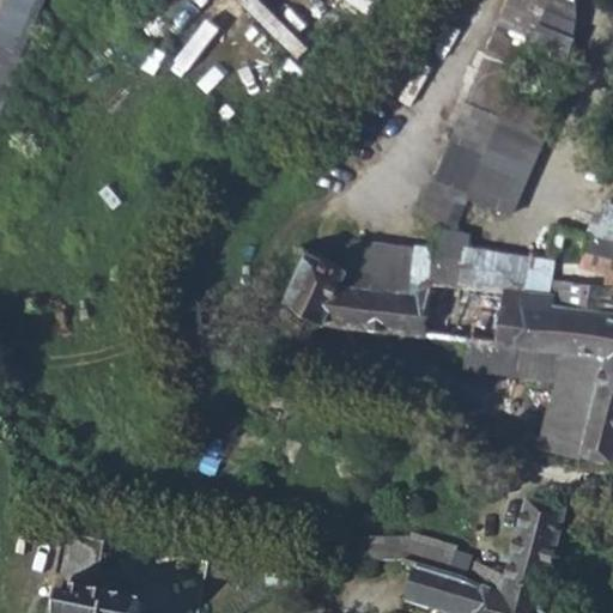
[(0,111),(47,0),(0,0),(0,1),(0,111)]
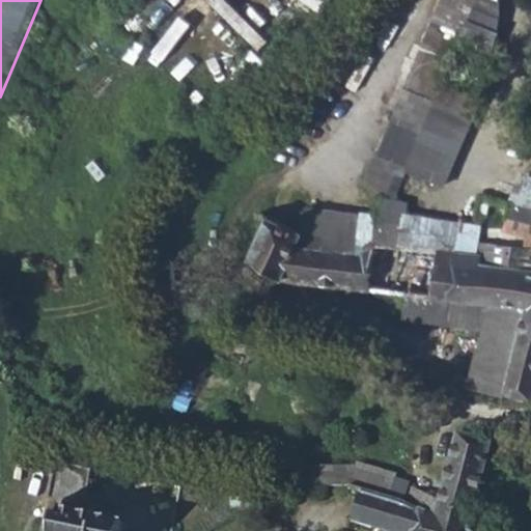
[(487,44),(506,0),(438,0),(430,19),(487,44)]
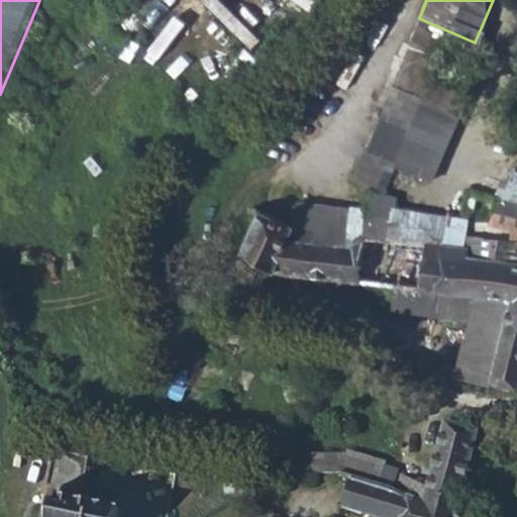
[(399,166),(437,180),(464,105),(424,90),(433,64),(404,53),(357,178),(390,190),(399,166)]
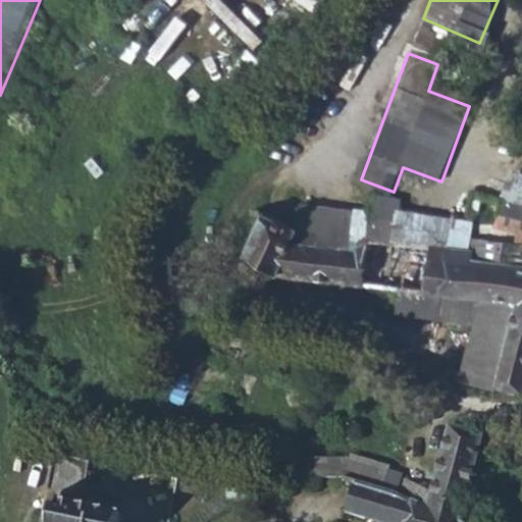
[(368,216),(394,218),(400,202),(398,201),(386,198),(381,197),(376,196),(368,216)]
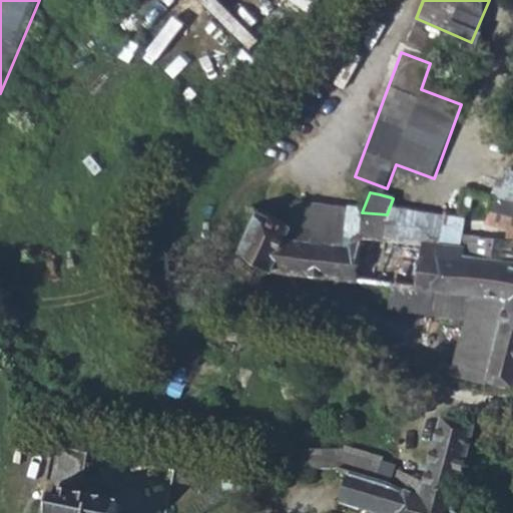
[(485,222),(512,230),(512,201),(491,196),(485,222)]
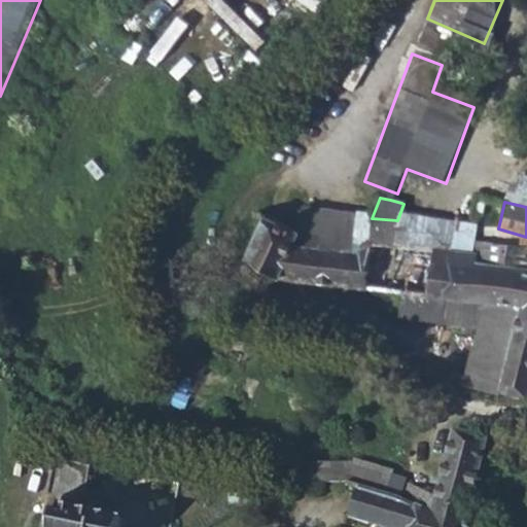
[(280,276),(363,287),(370,239),(372,218),(357,213),(304,207),(295,227),(265,214),(259,225),(246,256),(280,276)]
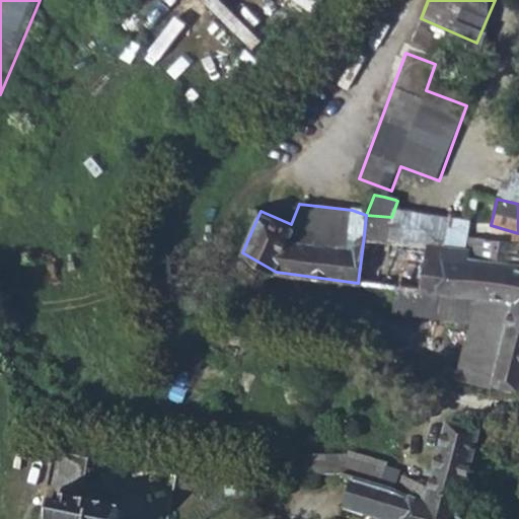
[(253,208),(248,218),(255,222),(261,211),(253,208)]
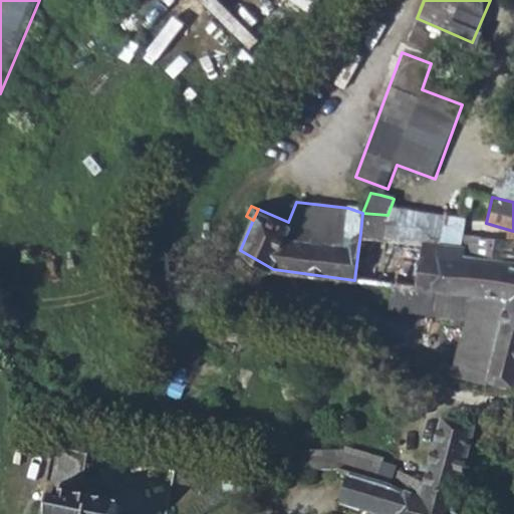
[(354,280),(433,289),(440,243),(360,233),(354,280)]
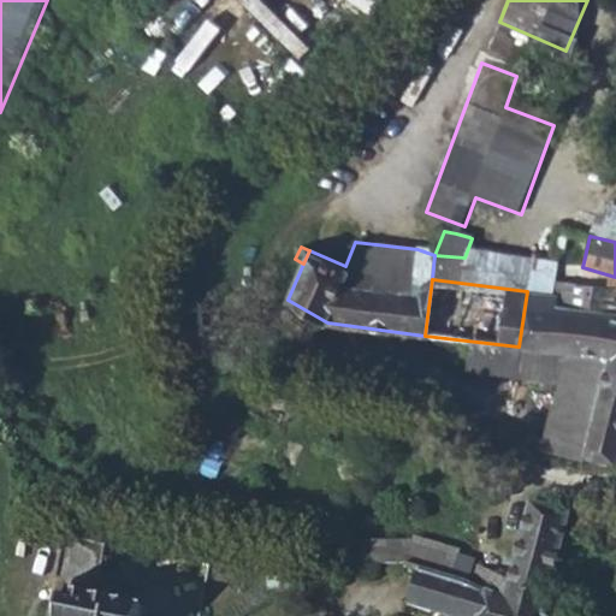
[(615,288),(585,284),(557,282),(554,295),(552,304),(615,313),(615,288)]
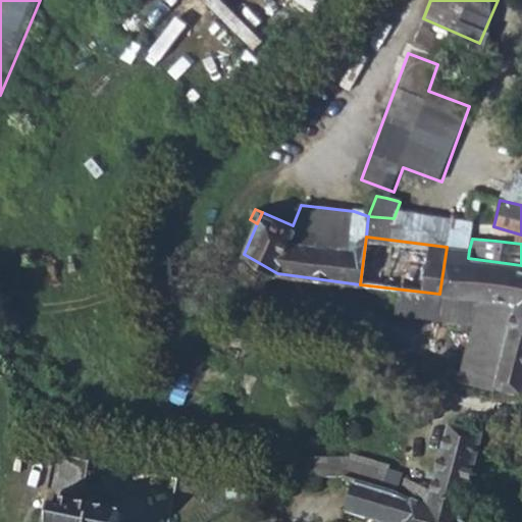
[(475,320),(506,326),(505,330),(521,333),(521,265),(468,258),(469,250),(447,247),(439,294),(480,299),(475,320)]
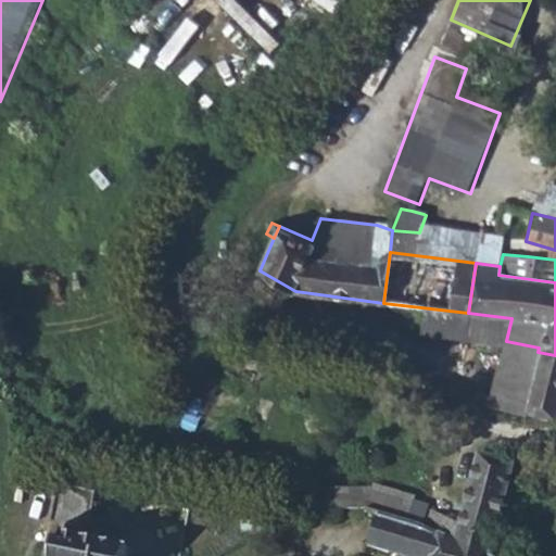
[(506,341),(491,404),(490,404),(555,420),(555,355),(538,352),(539,348),(506,341)]
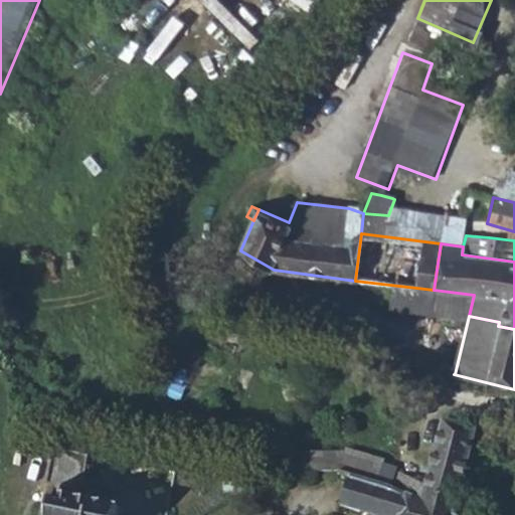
[(396,472),(388,488),(365,480),(359,478),(345,506),(362,514),(363,514),(371,512),(371,514),(453,514),(455,509),(476,426),(443,419),(424,485),(396,472)]
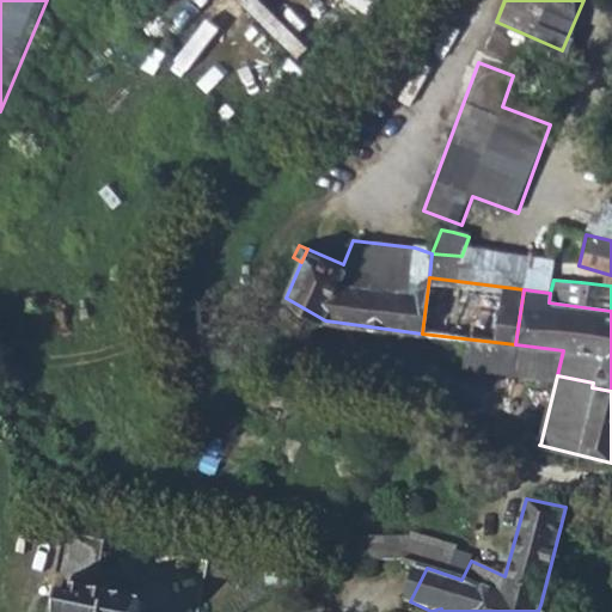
[(139,611),(141,604),(65,587),(60,611),(139,611)]
